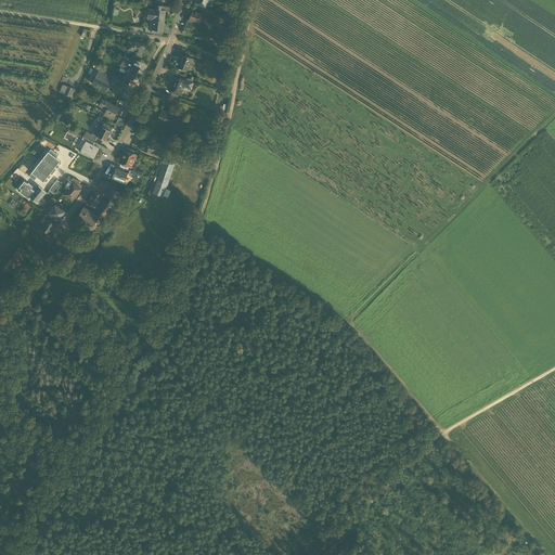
[(152,29),(162,30),(164,20),(163,20),(164,16),(165,16),(165,11),(166,11),(162,10),(162,5),(158,5),(157,10),(154,10),(150,9),(149,15),(149,16),(151,16),(153,16),(152,29)]
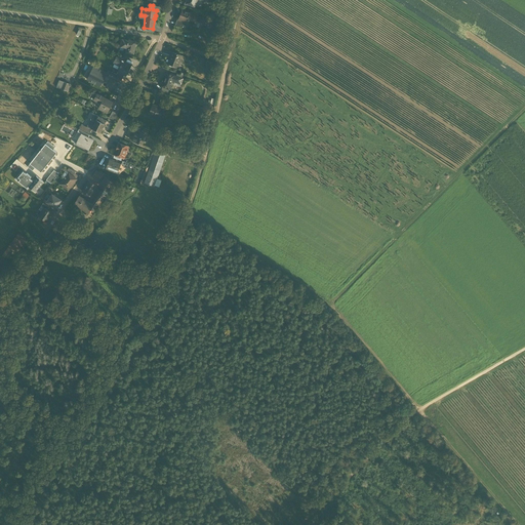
[(194,26),(200,28),(204,19),(197,16),(198,15),(190,12),(183,10),(178,19),(183,22),(186,23),(188,18),(195,22),(194,26)]
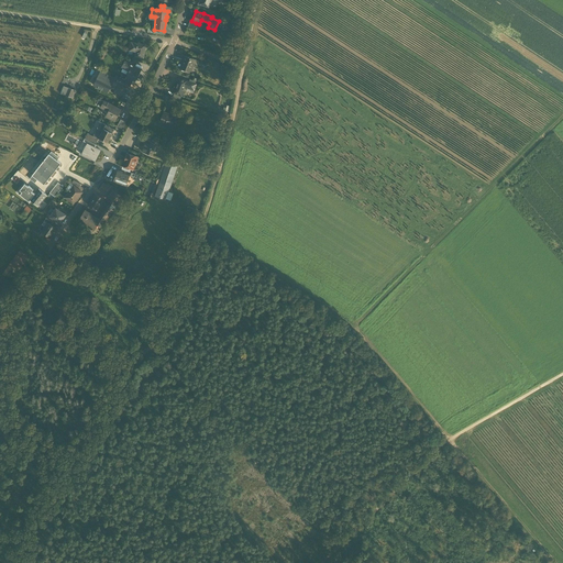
[(187,29),(198,32),(198,31),(199,28),(195,26),(196,23),(191,21),(190,21),(189,24),(187,29)]
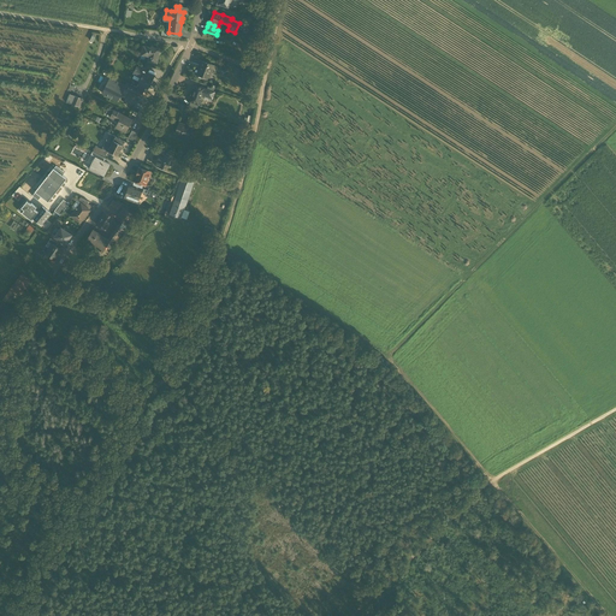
[(213,33),(212,36),(209,43),(224,48),(227,37),(217,34),(213,33)]
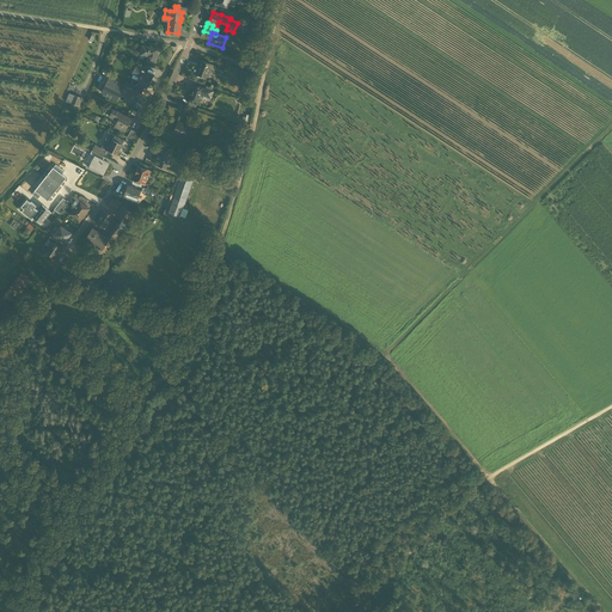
[(148,61),(155,62),(157,56),(155,55),(157,48),(142,46),(141,54),(150,55),(148,61)]
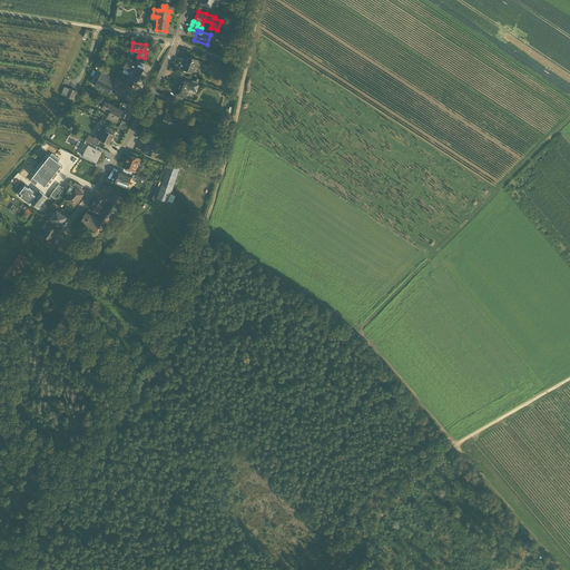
[(186,71),(190,72),(193,67),(195,67),(197,61),(186,57),(183,62),(184,64),(182,69),(184,70),(186,71)]
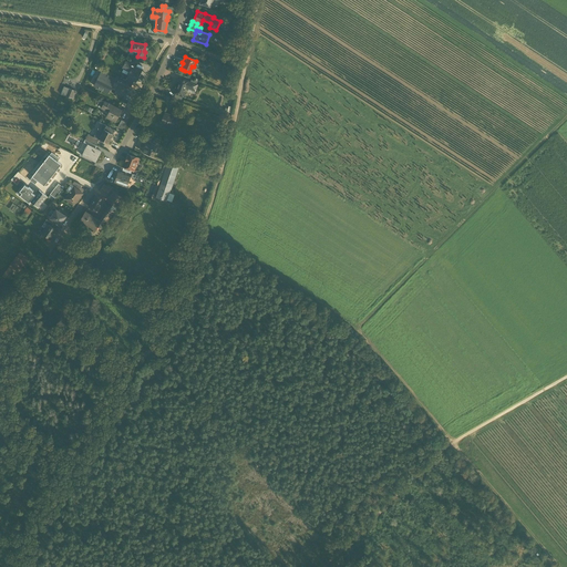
[(127,76),(136,81),(138,76),(137,76),(141,69),(127,62),(125,68),(131,71),(127,76)]
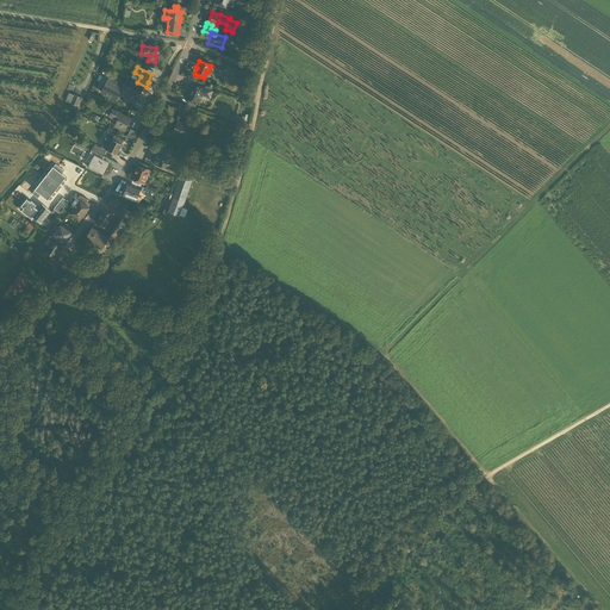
[(101,93),(114,100),(119,91),(120,92),(124,86),(107,76),(107,79),(109,80),(101,93)]
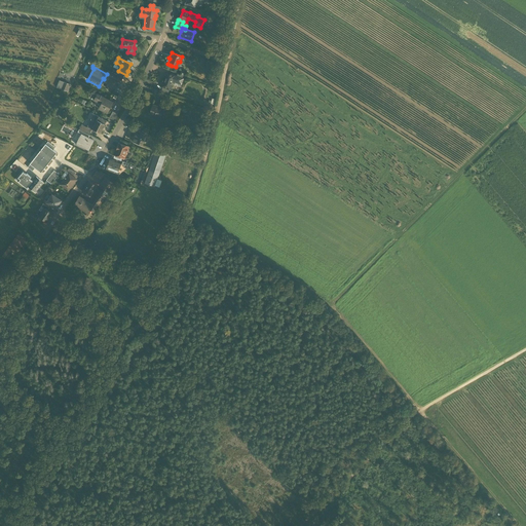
[(120,84),(122,78),(116,75),(111,72),(108,78),(120,84)]
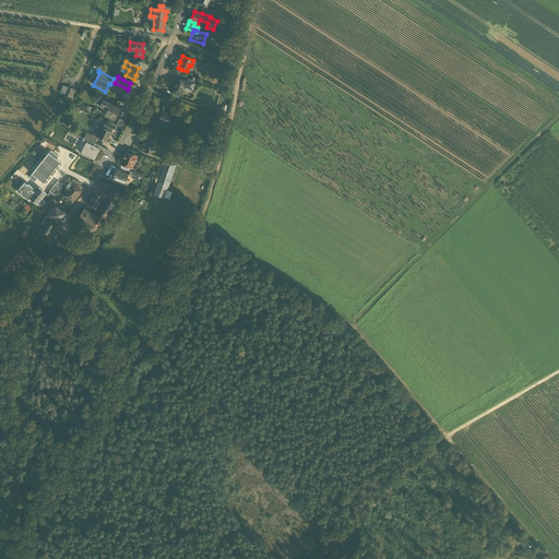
[(173,92),(179,94),(183,85),(186,87),(192,90),(194,84),(188,81),(181,79),(180,81),(177,80),(173,92)]
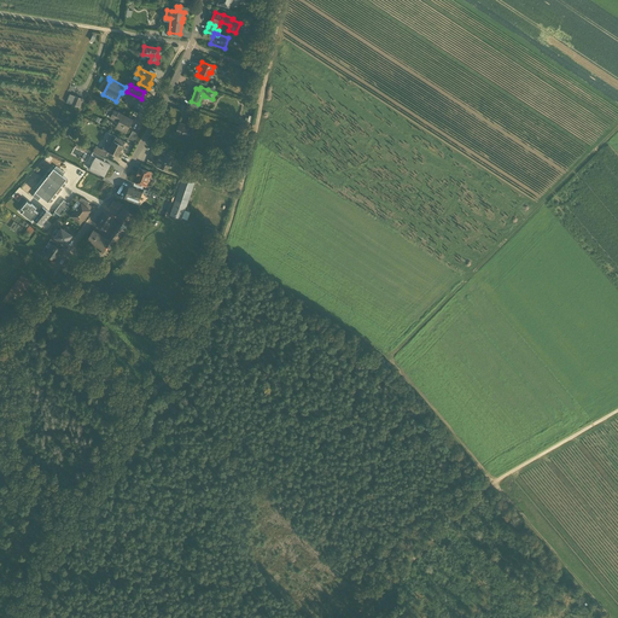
[(66,103),(80,108),(82,99),(70,95),(66,103)]
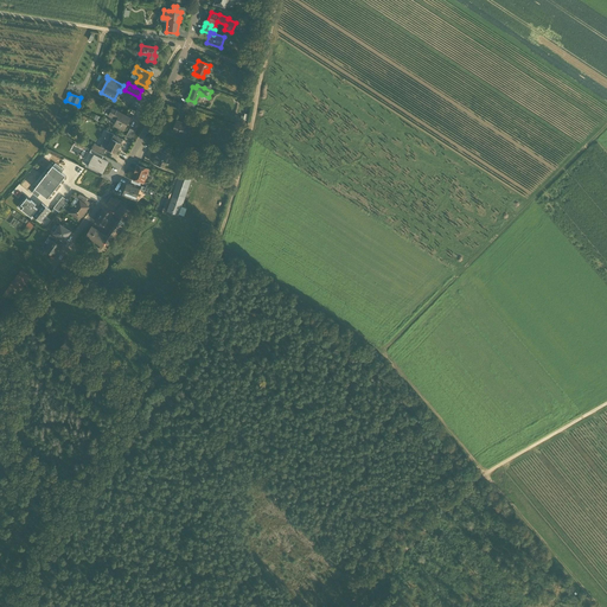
[(114,109),(114,110),(109,108),(106,114),(112,117),(112,116),(117,119),(116,120),(114,126),(123,131),(126,126),(125,125),(128,117),(114,109)]
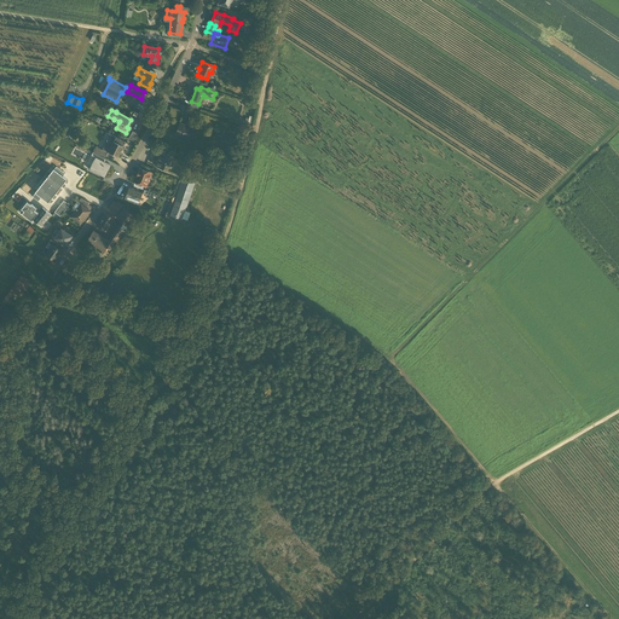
[(140,129),(144,122),(138,119),(134,126),(140,129)]
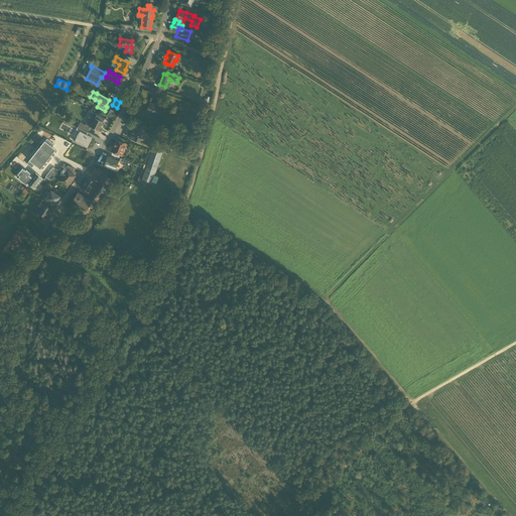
[(146,112),(157,116),(159,112),(160,107),(150,102),(146,112)]
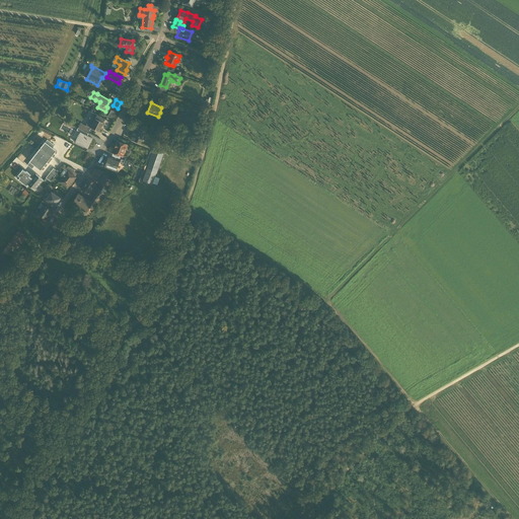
[(108,116),(114,119),(117,113),(112,109),(108,116)]
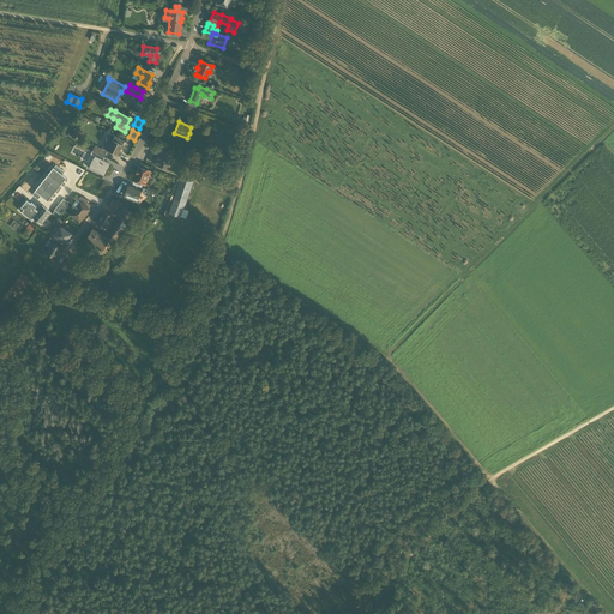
[(107,151),(108,152),(108,150),(115,136),(109,133),(107,139),(102,149),(107,151)]
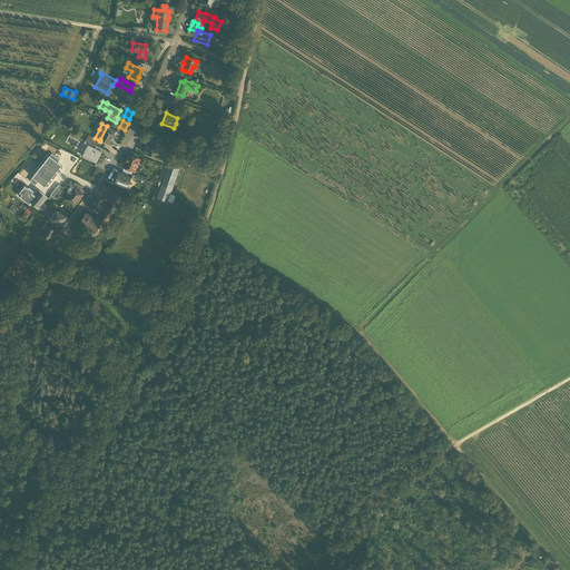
[(104,141),(108,144),(115,130),(107,126),(100,139),(100,141),(102,143),(104,141)]
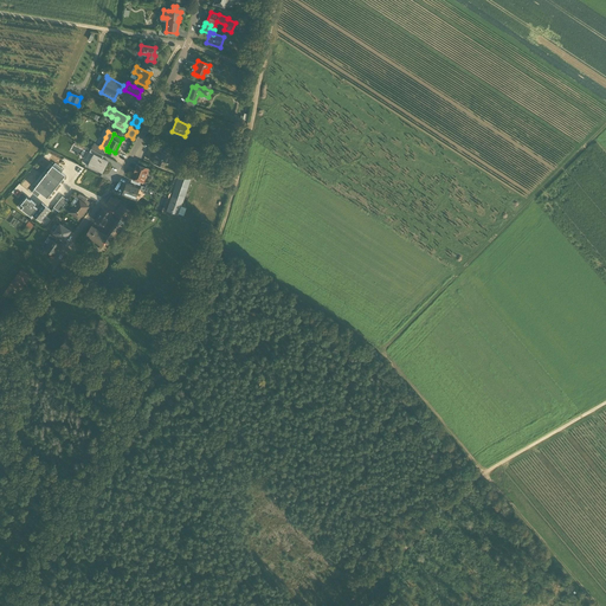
[(96,152),(102,154),(103,155),(105,149),(101,147),(95,143),(91,149),(96,152)]
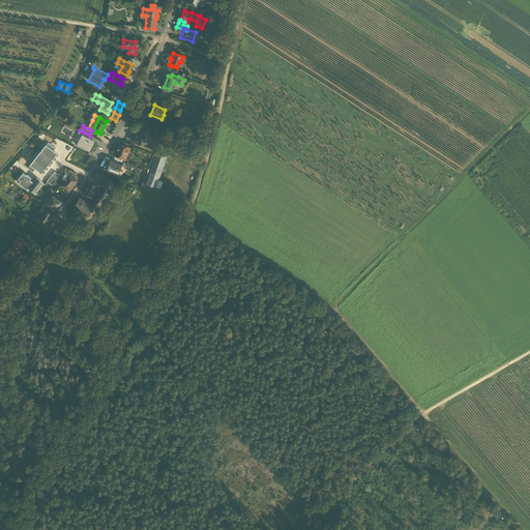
[(134,142),(143,145),(146,136),(147,136),(148,134),(143,131),(142,133),(138,131),(134,142)]
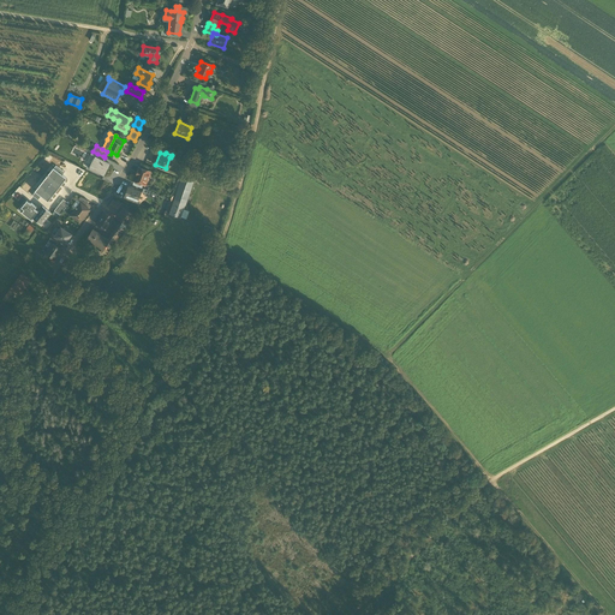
[(89,168),(103,177),(109,165),(105,161),(102,160),(95,156),(91,165),(89,168)]
